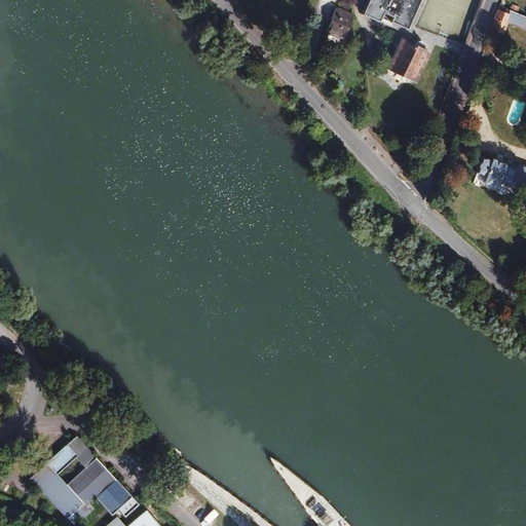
[(371,0),(366,14),(382,22),(386,11),(396,15),(395,21),(411,27),(421,0),(371,0)]
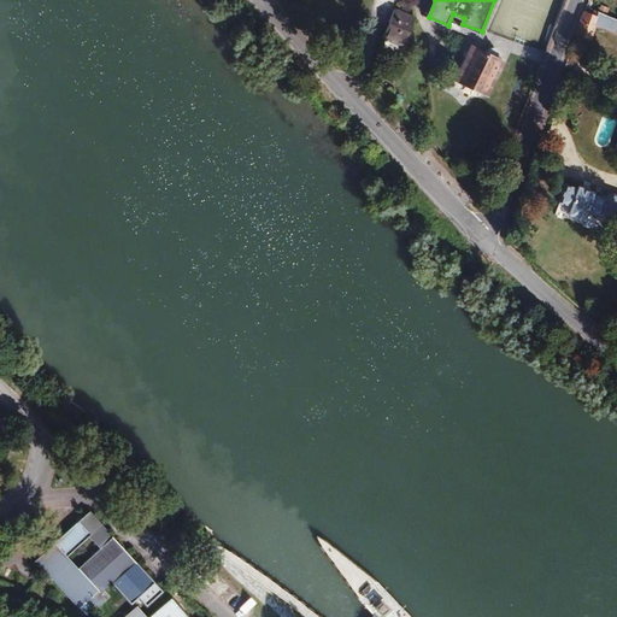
[(381,39),(403,48),(411,27),(413,19),(393,10),(381,39)]
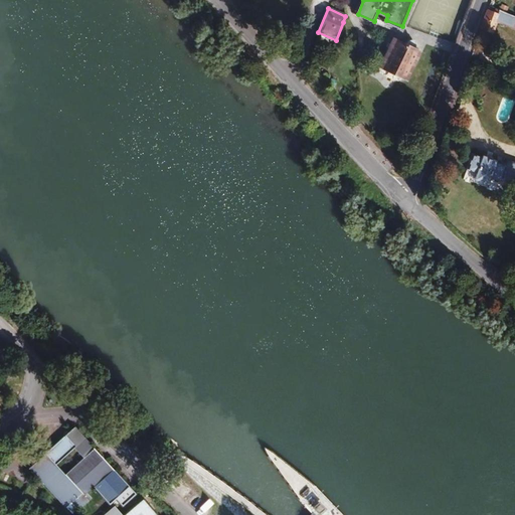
[(488,9),(481,27),(491,31),(496,19),(513,25),(514,19),(514,15),(499,9),(497,13),(488,9)]
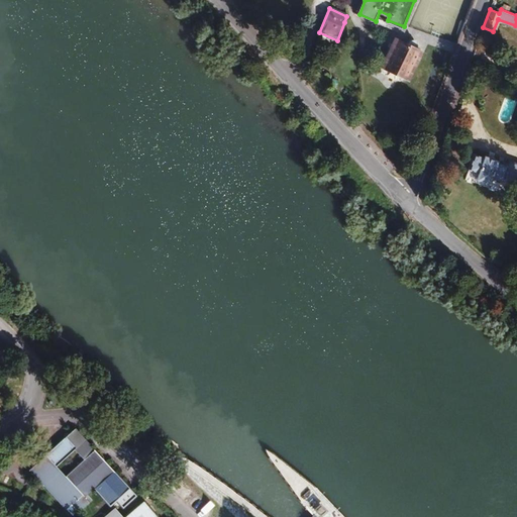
[(344,22),(337,40),(342,42),(349,24),(344,22)]
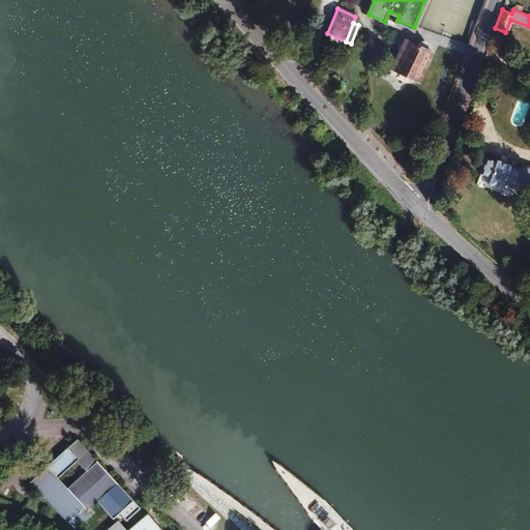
[(391,53),(387,62),(393,65),(392,66),(417,78),(429,54),(405,42),(398,56),(391,53)]
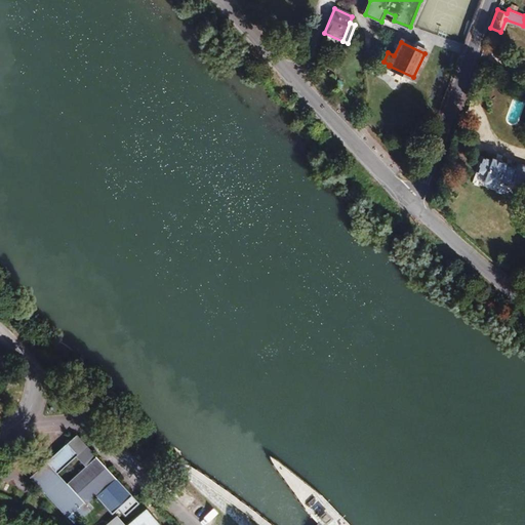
[(508,184),(513,168),(503,164),(503,163),(492,158),(491,160),(481,156),(475,172),(476,172),(486,176),(484,183),(494,186),(497,180),(508,184)]
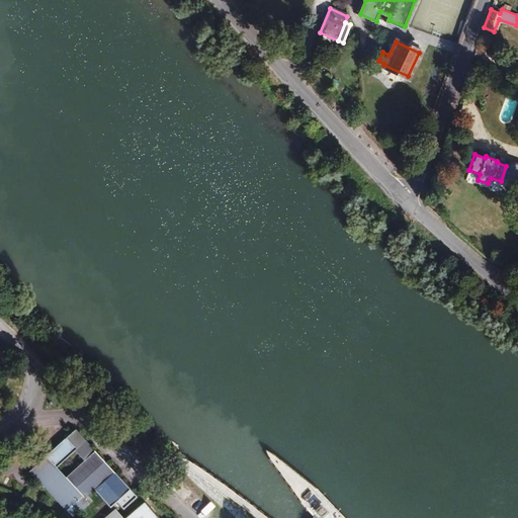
[(517,164),(508,161),(506,166),(501,181),(491,178),(488,183),(478,180),(480,174),(469,170),(465,179),(505,194),(509,184),(516,186),(517,181),(517,164)]
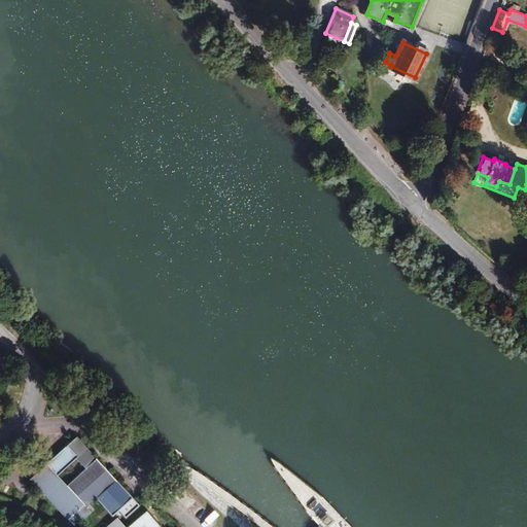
[(40,464),(32,471),(35,473),(32,478),(35,482),(75,526),(95,508),(90,503),(97,496),(113,515),(120,508),(128,517),(140,503),(73,441),(72,440),(43,467),(40,464)]
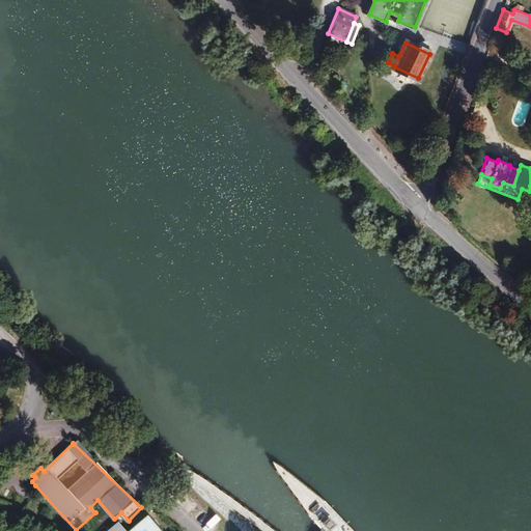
[(162,530),(148,515),(132,530),(124,530),(119,525),(111,530),(162,530)]
